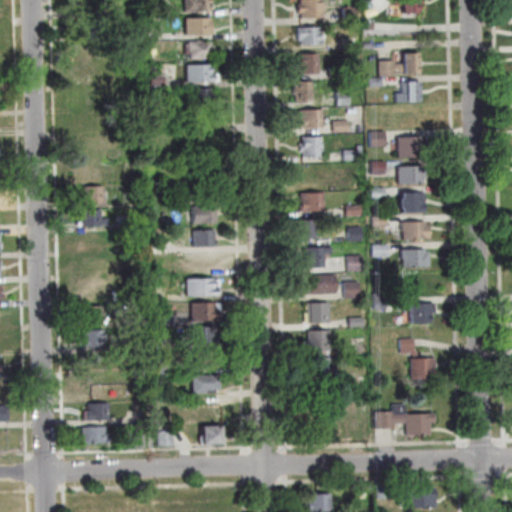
[(185,0),(212,0),(212,12),(186,13),(185,0)]
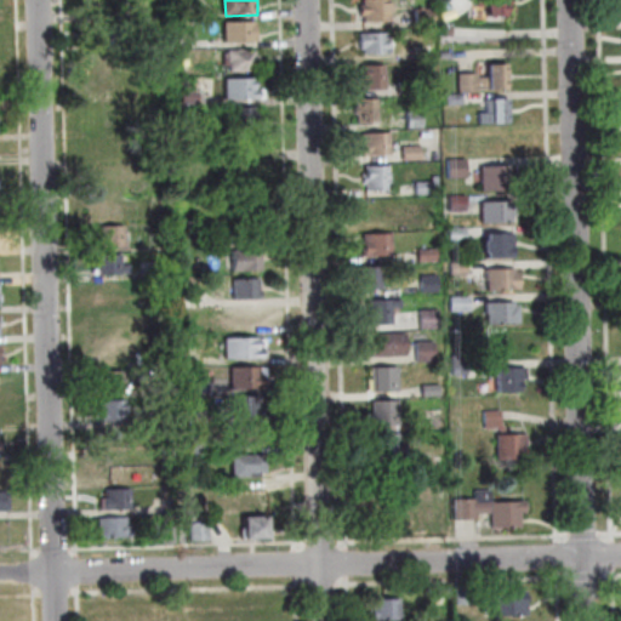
[(364,1),(391,0),(392,24),(364,24),(364,18),(360,18),(360,9),(364,9),(364,1)]
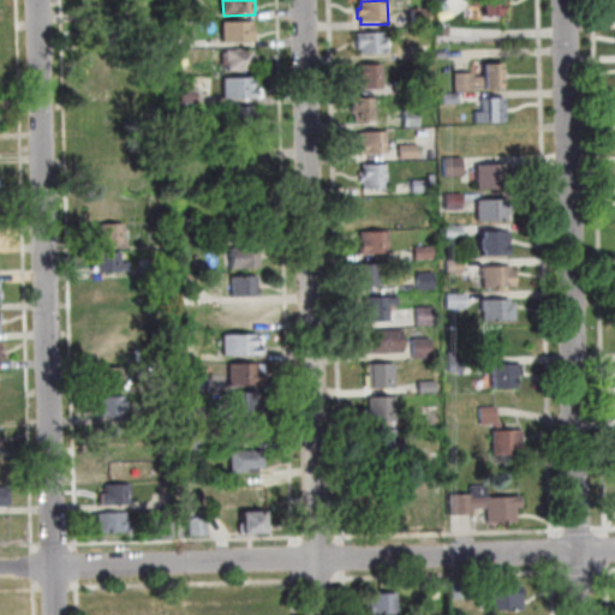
[(473,0),(473,10),(483,10),(483,18),(505,18),(505,9),(507,9),(507,3),(503,3),(503,0),(473,0)]
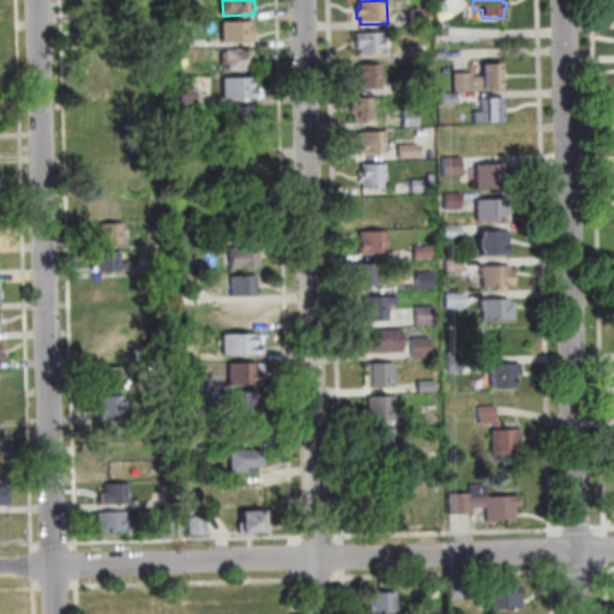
[(410,11),(429,10),(431,28),(411,29),(410,11)]
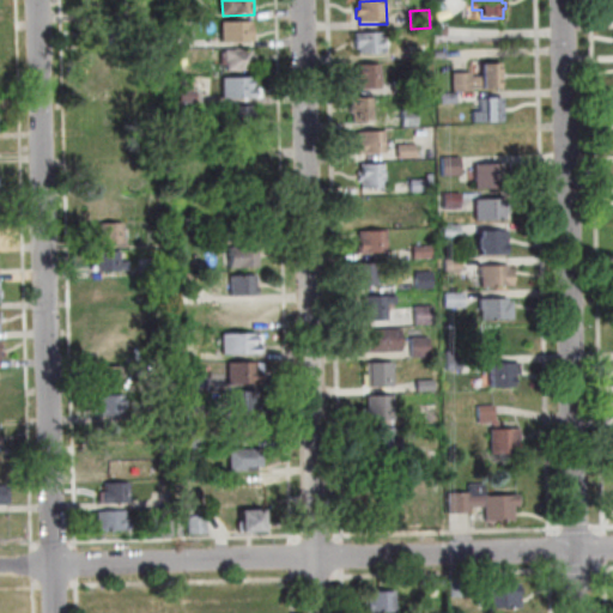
[(253,23),(254,43),(224,44),(224,24),(253,23)]
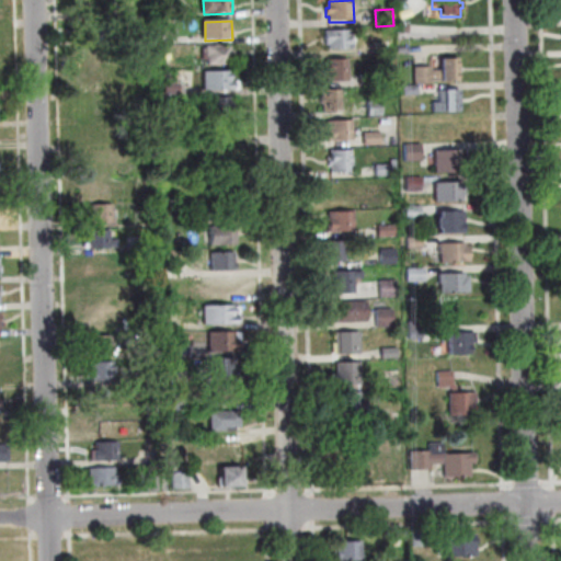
[(325,32),(351,32),(352,35),(355,35),(355,50),(329,52),(329,45),(327,46),(325,32)]
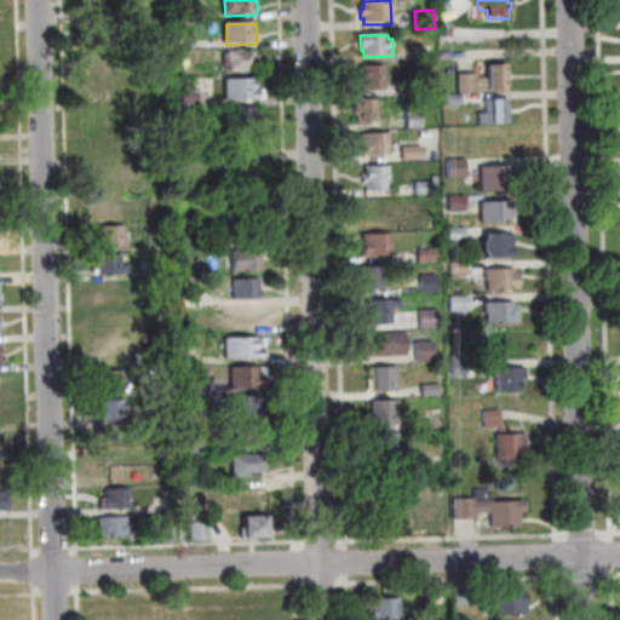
[(199,47),(181,49),(179,38),(199,36),(199,47)]
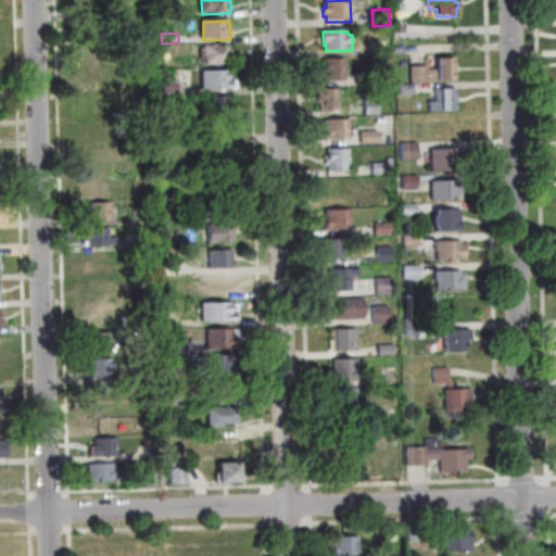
[(378,43),(375,53),(387,58),(390,47),(378,43)]
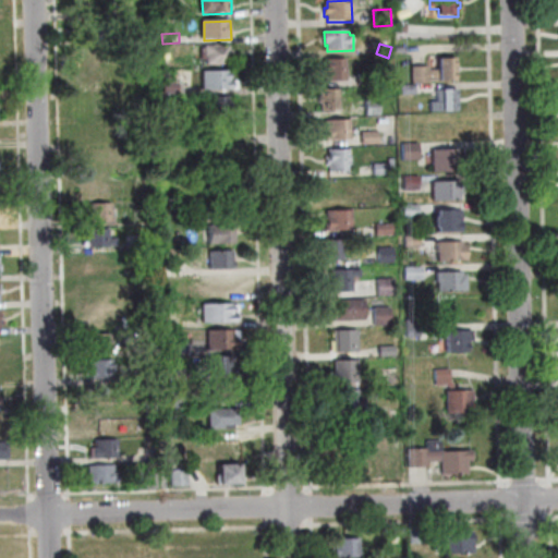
[(207,65),(207,47),(231,46),(231,51),(233,51),(233,60),(231,60),(231,64),(207,65)]
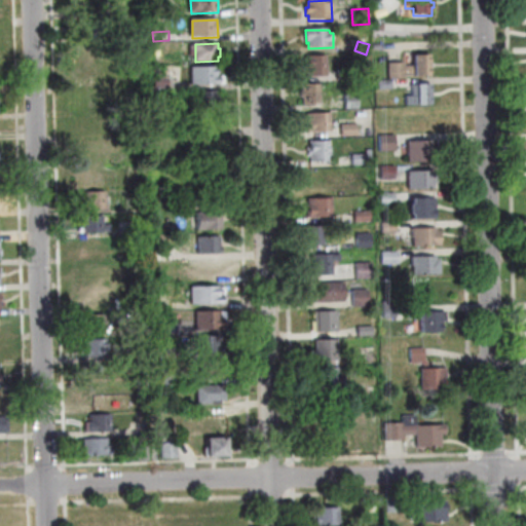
[(433,57),(414,57),(414,62),(411,62),(410,53),(405,53),(405,64),(389,64),(389,80),(405,79),(405,77),(414,77),(414,79),(433,78),(433,57)]
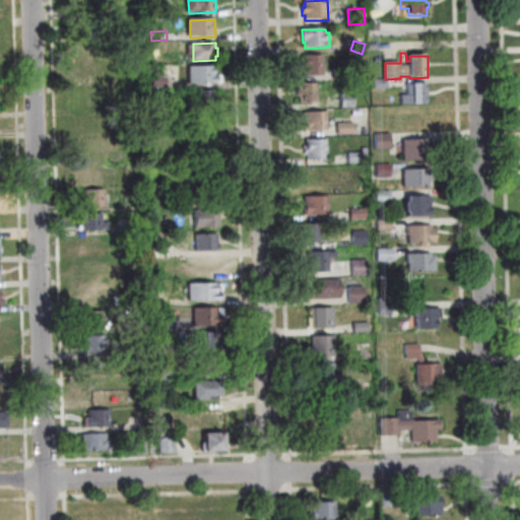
[(301,63),(304,62),(304,57),(322,56),(322,65),(324,65),(324,76),(305,77),(304,71),(301,71),(301,63)]
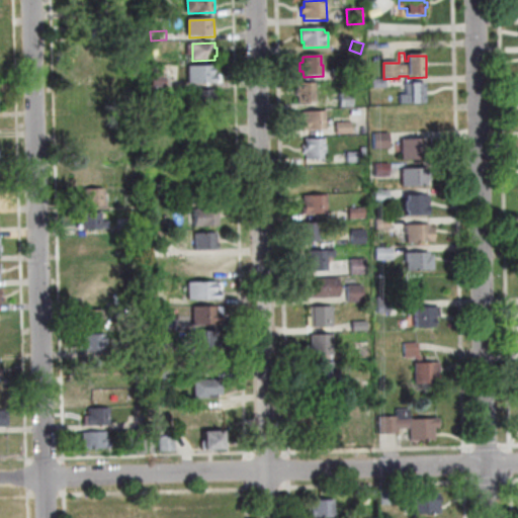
[(214,67),(214,76),(222,76),(222,83),(189,83),(189,67),(214,67)]
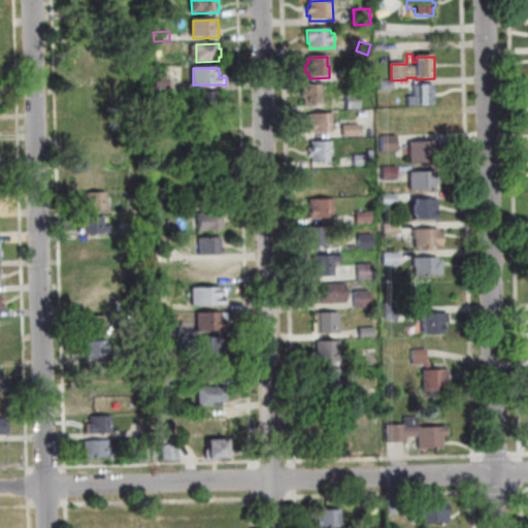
[(340,71),(356,70),(357,80),(340,81),(340,71)]
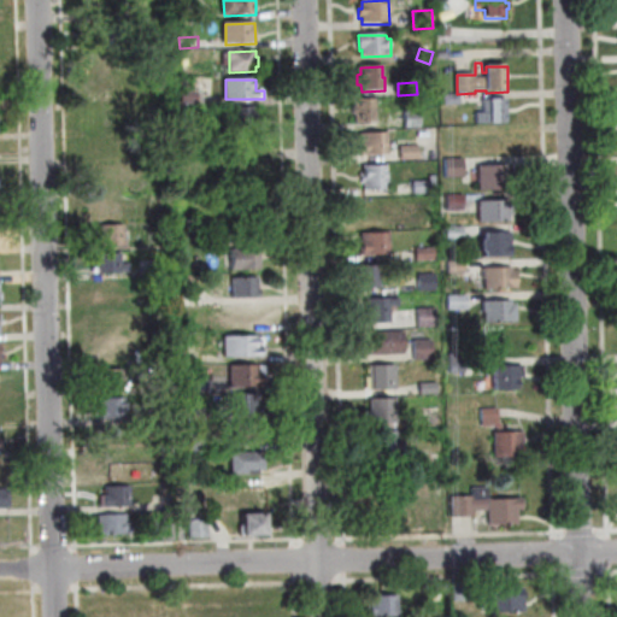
[(199,105),(184,106),(183,90),(198,89),(199,105)]
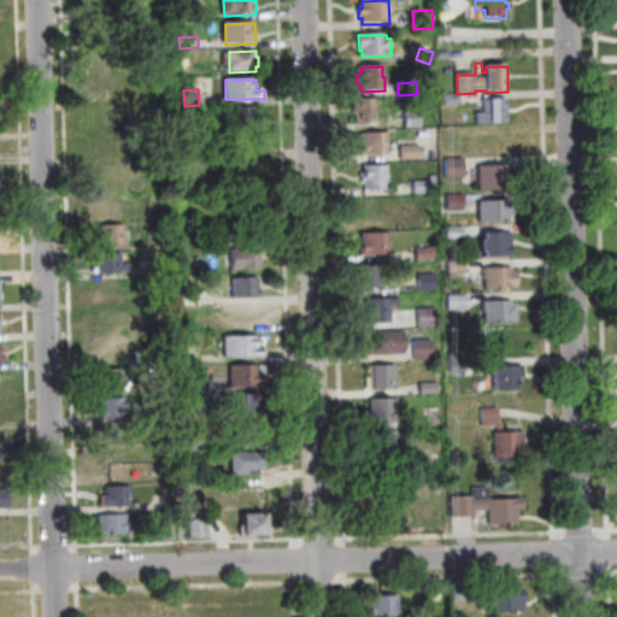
[(444,95),(444,106),(462,105),(462,95),(444,95)]
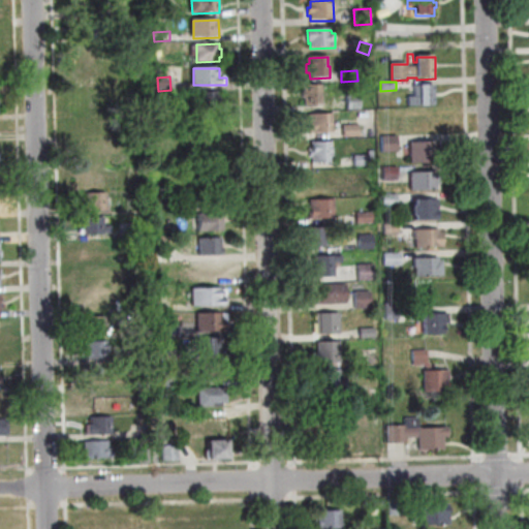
[(322,86),(322,105),(305,105),(305,99),(302,99),(302,93),(304,93),(304,86),(322,86)]
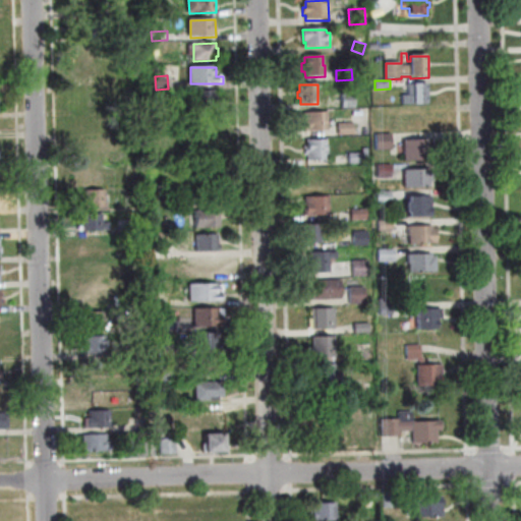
[(428,84),(409,84),(409,97),(402,97),(402,106),(428,105),(428,84)]
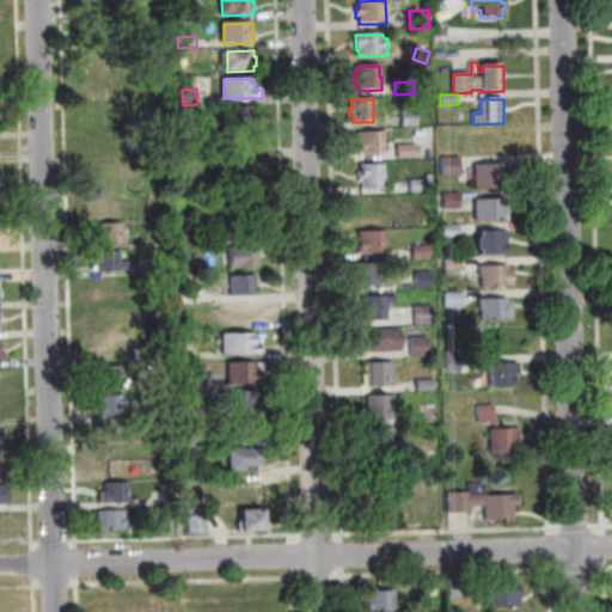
[(233,106),(251,106),(251,111),(254,111),(254,127),(234,127),(233,106)]
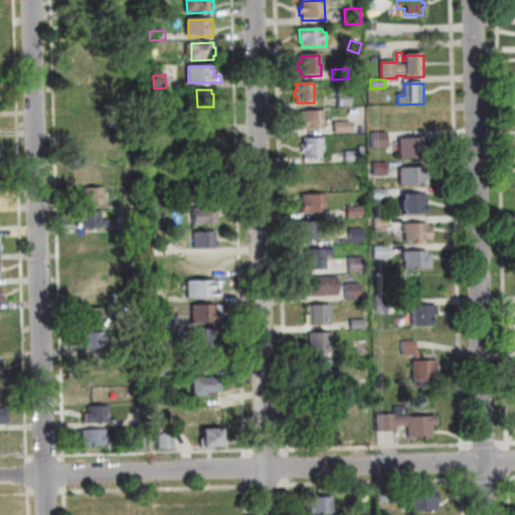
[(338,93),(350,93),(351,107),(339,107),(338,93)]
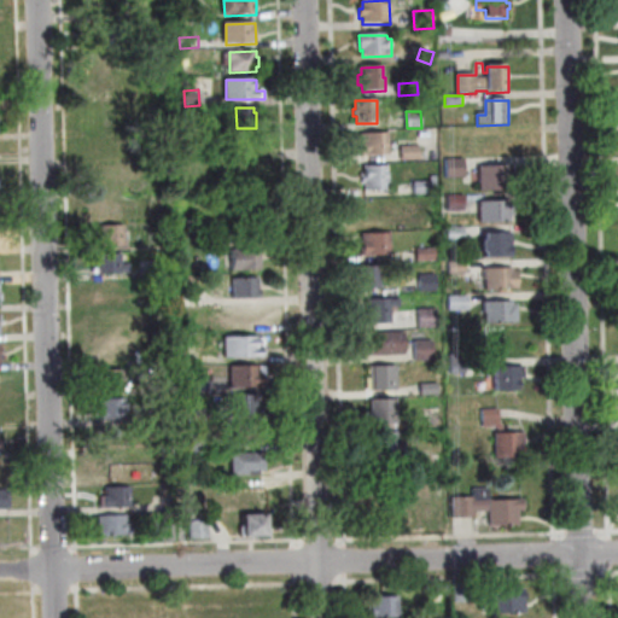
[(360,134),(389,134),(390,156),(361,157),(360,134)]
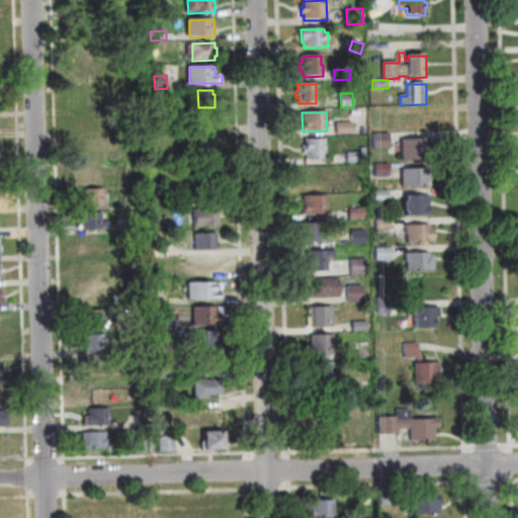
[(336,123),(351,122),(352,135),(336,136),(336,123)]
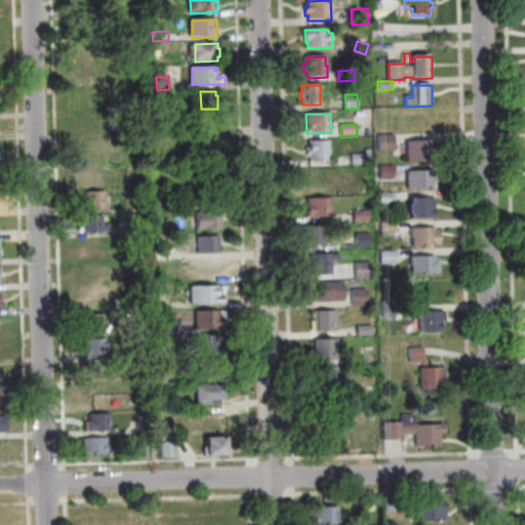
[(215,154),(215,130),(195,130),(195,154),(215,154)]
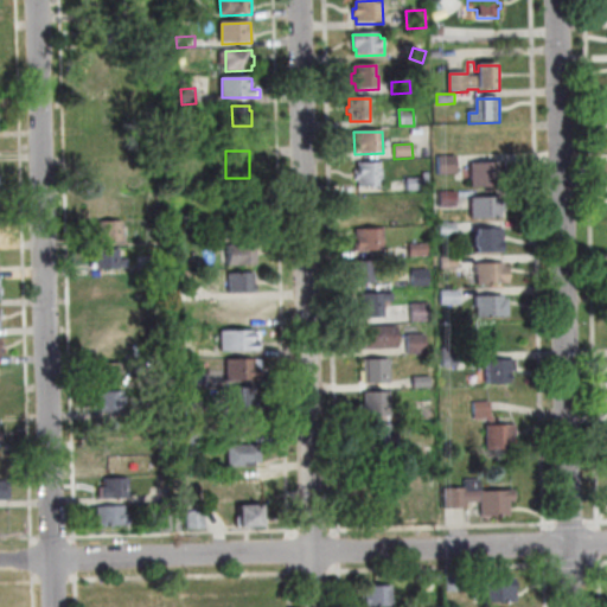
[(438,157),(439,177),(457,176),(457,157),(438,157)]
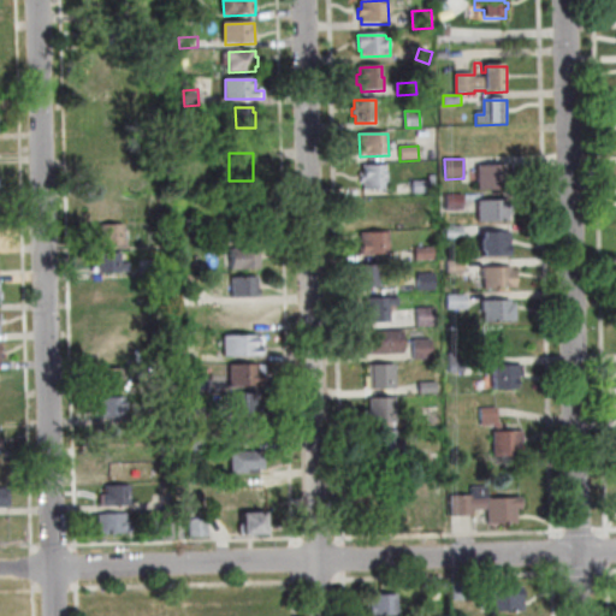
[(365,190),(388,190),(386,166),(363,166),(365,175),(361,175),(361,182),(363,182),(365,190)]
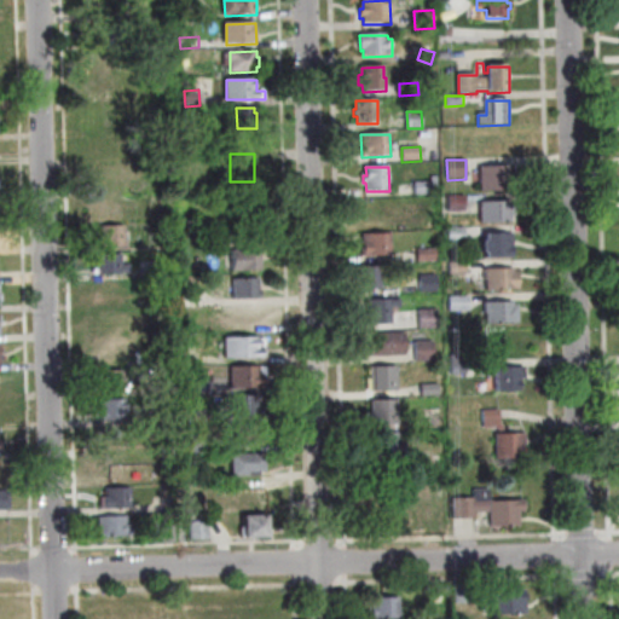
[(480,168),(481,192),(512,191),(510,167),(480,168)]
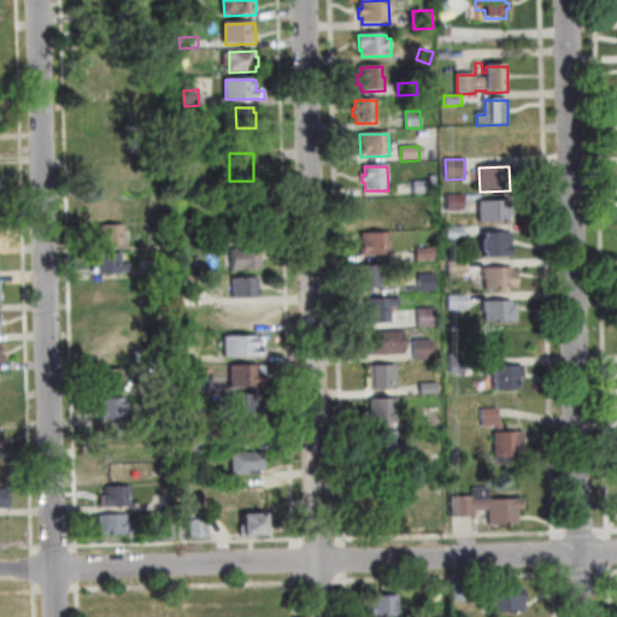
[(415,183),(430,183),(430,176),(438,176),(438,188),(433,188),(433,194),(415,194),(415,183)]
